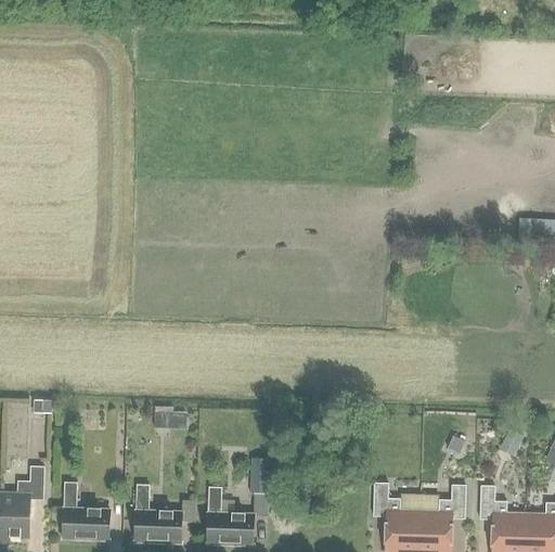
[(35,398),(34,411),(52,412),(53,399),(35,398)]
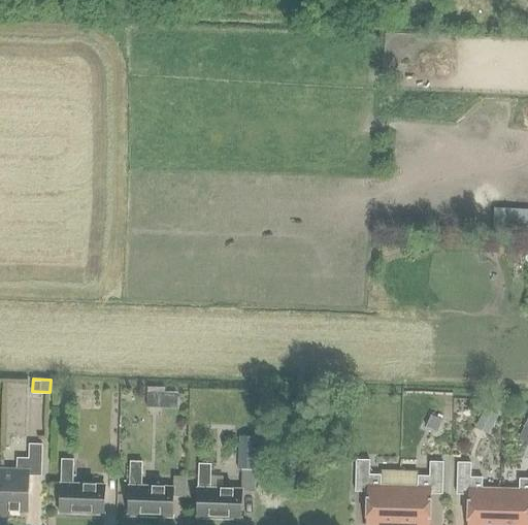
[(147,390),(147,405),(162,406),(163,391),(147,390)]
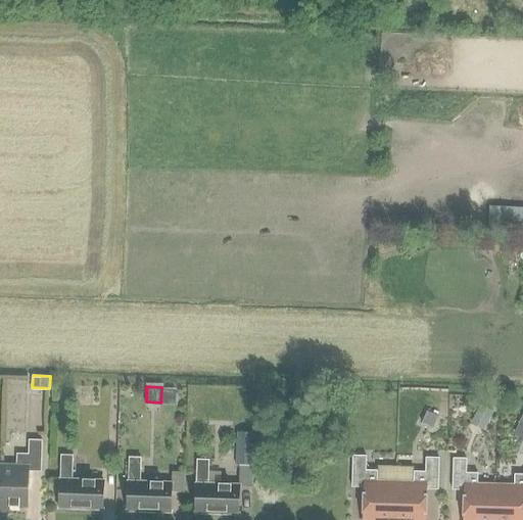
[(480,403),(471,421),(484,428),(493,410),(480,403)]
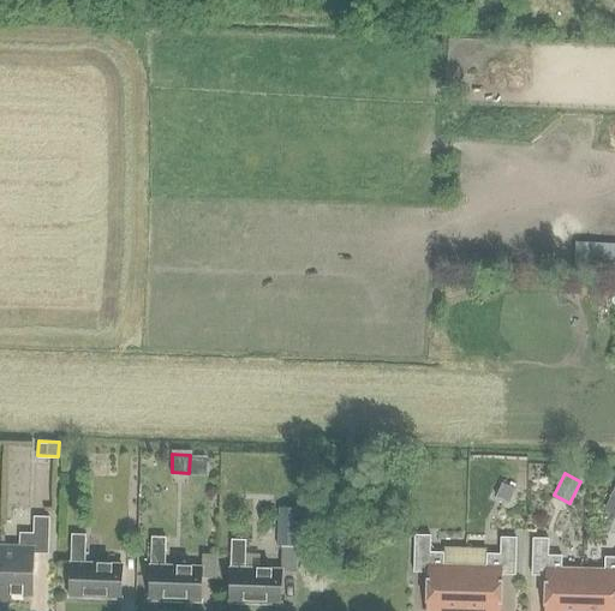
[(502,480),(496,493),(509,499),(515,486),(502,480)]
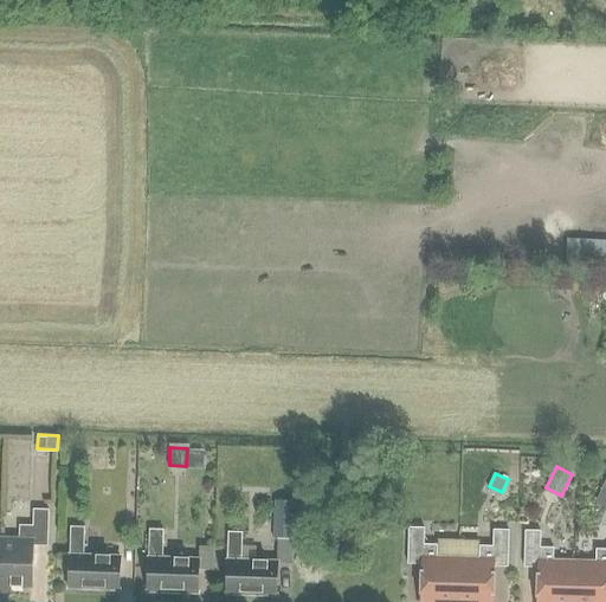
[(295,536),(296,498),(275,498),(274,535),(295,536)]
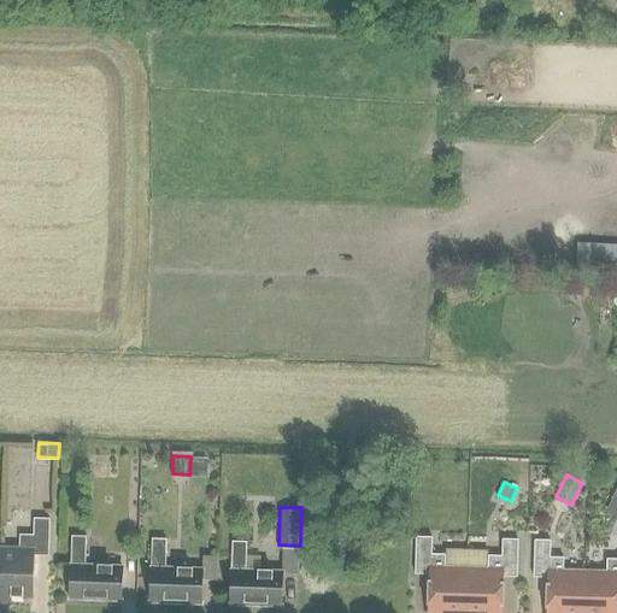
[(0,546),(0,558),(0,595),(30,596),(31,554),(47,554),(48,518),(33,517),(31,534),(18,534),(18,547),(0,546)]
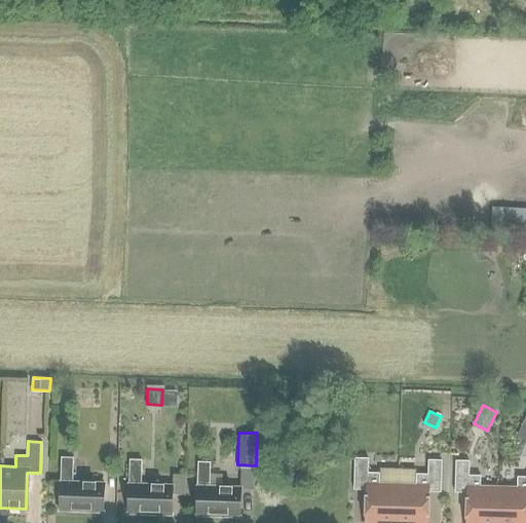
[(61,456),(59,510),(102,511),(103,482),(71,481),(72,456),(61,456)]
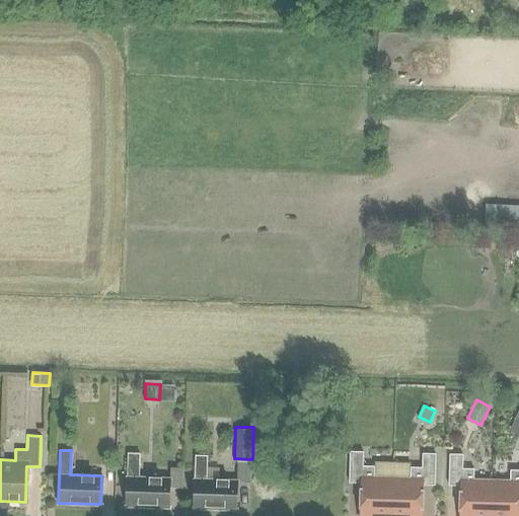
[(349,450),(348,482),(361,482),(360,515),(389,515),(391,476),(373,476),(373,465),(362,464),(362,450),(349,450)]
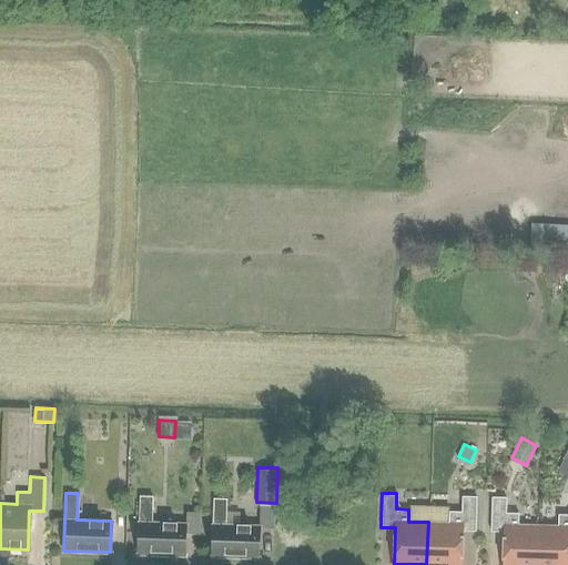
[(152,495),(139,495),(137,553),(184,554),(185,523),(151,522),(152,495)]
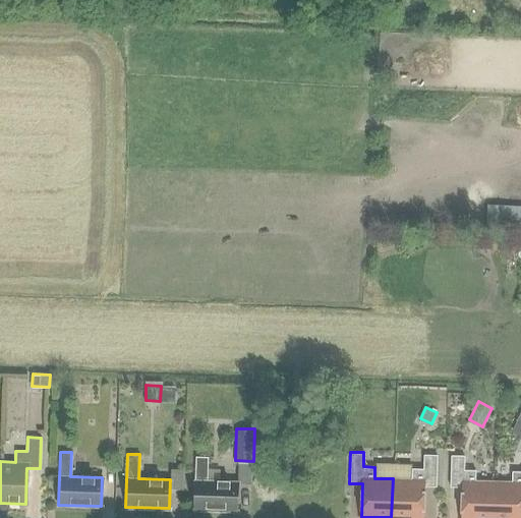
[(393,478),(391,517),(421,517),(422,485),(436,485),(437,454),(423,454),(422,468),(411,468),(411,479),(393,478)]
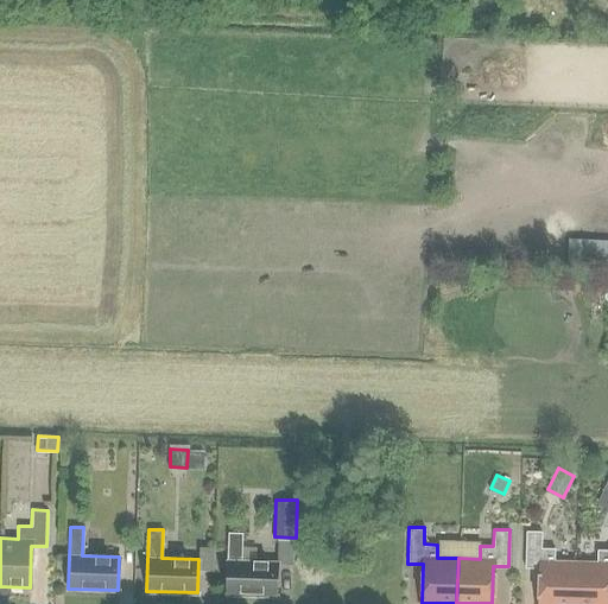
[(526,531),(525,566),(539,567),(538,603),(574,603),(575,561),(553,560),(555,547),(540,547),(542,531),(526,531)]
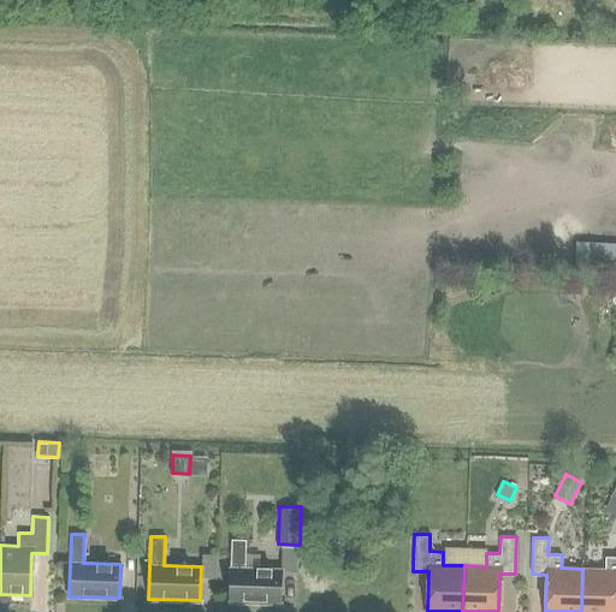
[(279,604),(280,570),(243,569),(244,540),(231,539),(229,601),(279,604)]
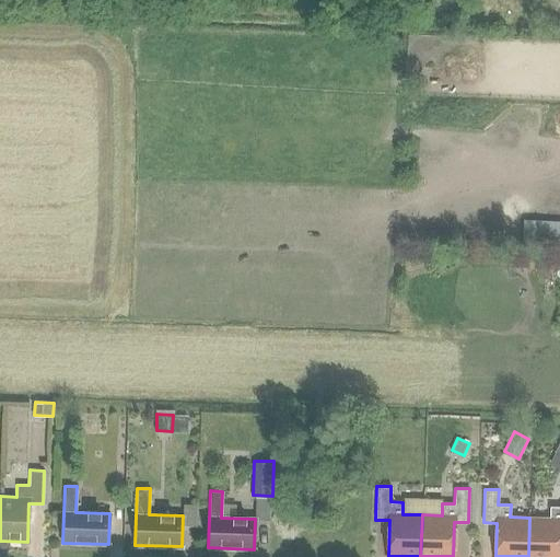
[(529,518),(528,556),(559,556),(559,506),(550,506),(549,518),(529,518)]
